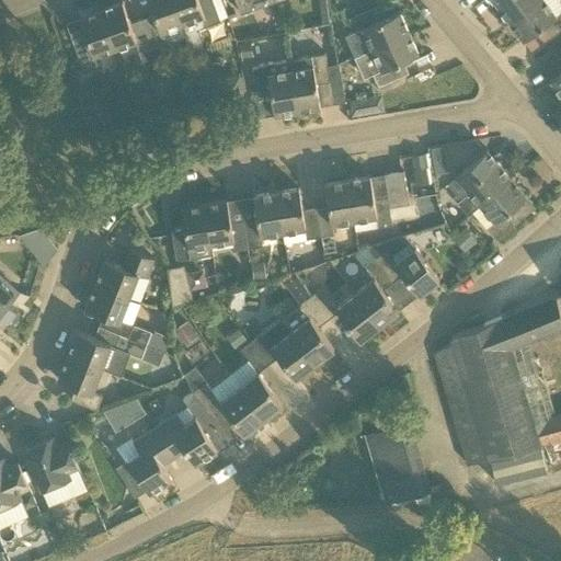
[(161,32),(183,24),(173,0),(149,0),(155,15),(142,19),(156,56),(168,52),(161,32)]
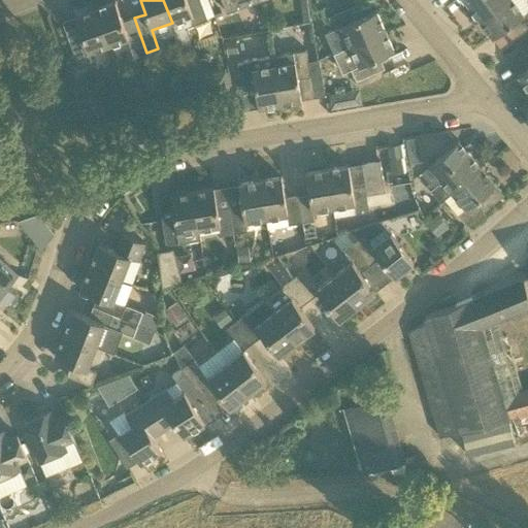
[(175,32),(194,25),(195,26),(208,21),(200,0),(163,0),(172,23),(175,32)]
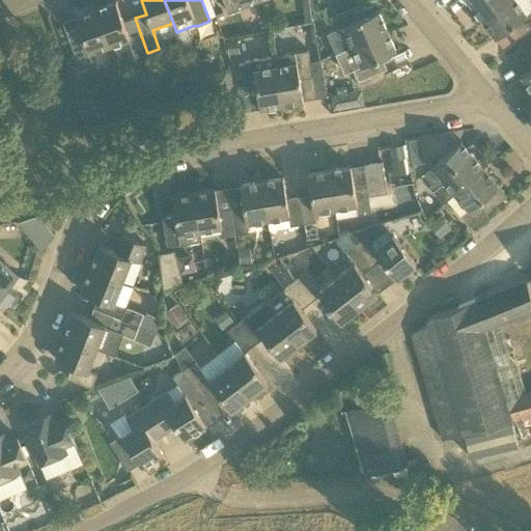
[(242,6),(242,8),(260,1),(260,0),(222,0),(227,12),(242,6)]
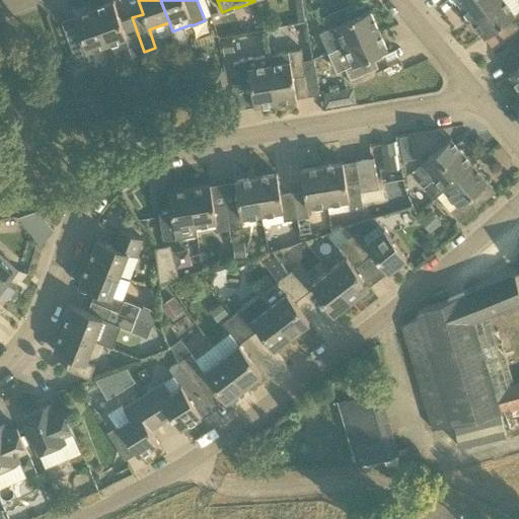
[(457,0),(471,19),(498,0),(457,0)]
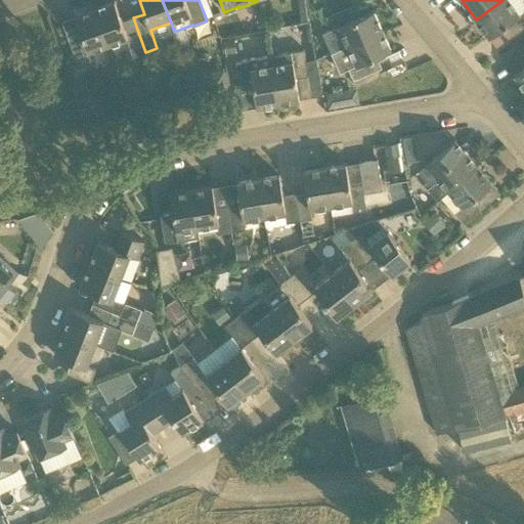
[(503,0),(476,19),(489,37),(507,25),(514,34),(523,27),(523,3),(521,0),(503,0)]
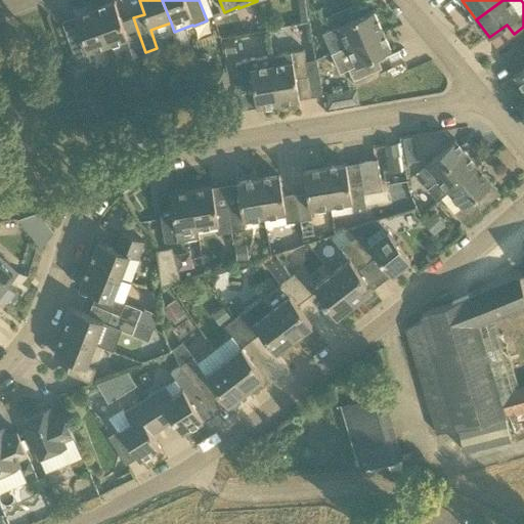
[(145,52),(133,17),(122,22),(115,2),(94,9),(106,45),(126,39),(129,48),(130,48),(134,59),(145,55),(144,52),(145,52)]
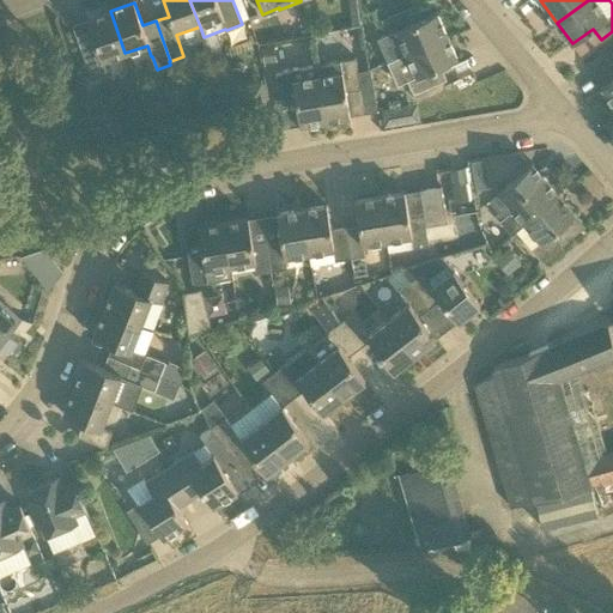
[(382,19),(388,34),(377,38),(387,61),(388,61),(448,35),(437,12),(417,20),(410,7),(382,19)]
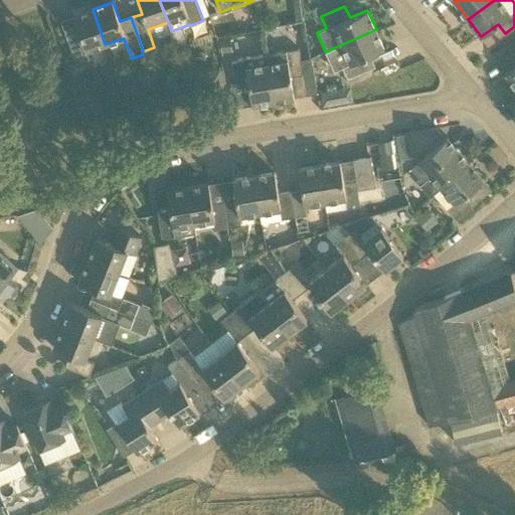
[(86,51),(105,44),(93,9),(72,16),(79,35),(67,40),(76,64),(90,60),(86,51)]
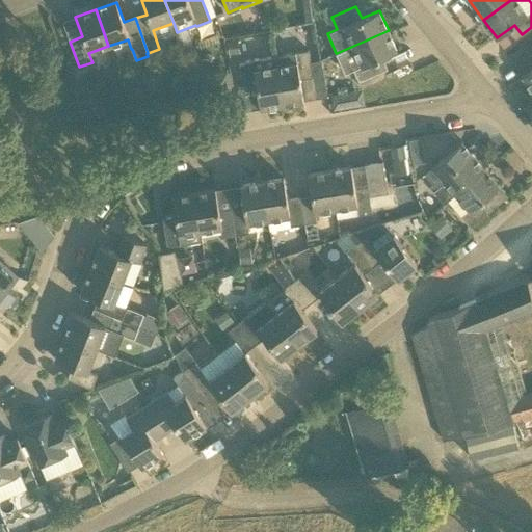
[(337,53),(337,54),(345,73),(354,70),(360,81),(384,71),(379,58),(397,50),(389,30),(337,53)]
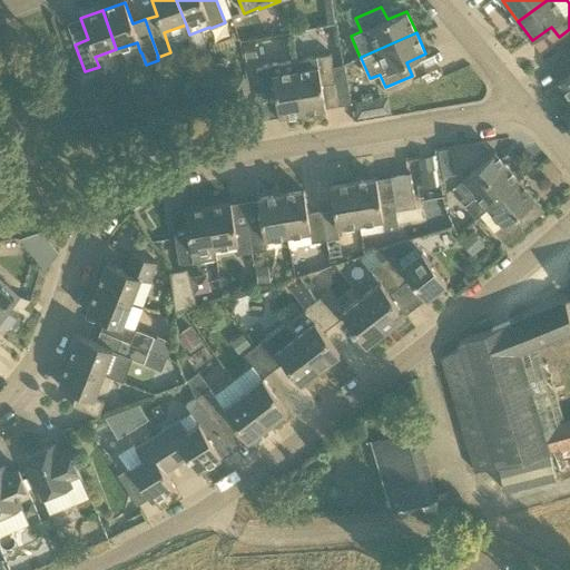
[(255,43),(243,46),(245,59),(257,57),(255,43)]
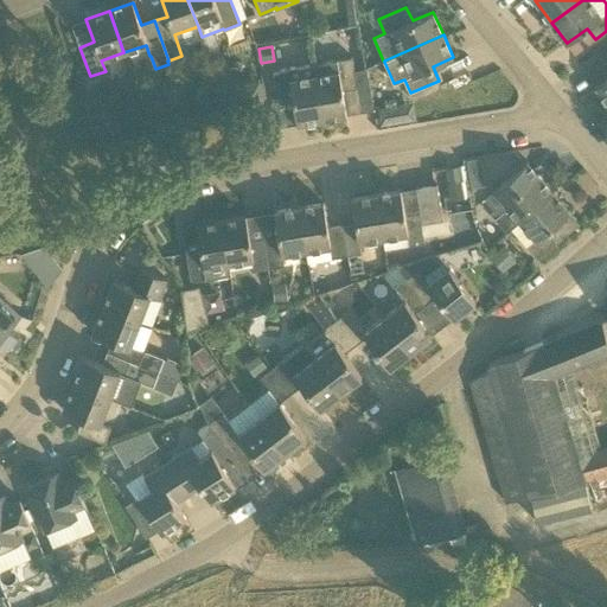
[(339,61),(312,65),(321,120),(346,115),(343,91),(357,89),(352,59),(339,61)]
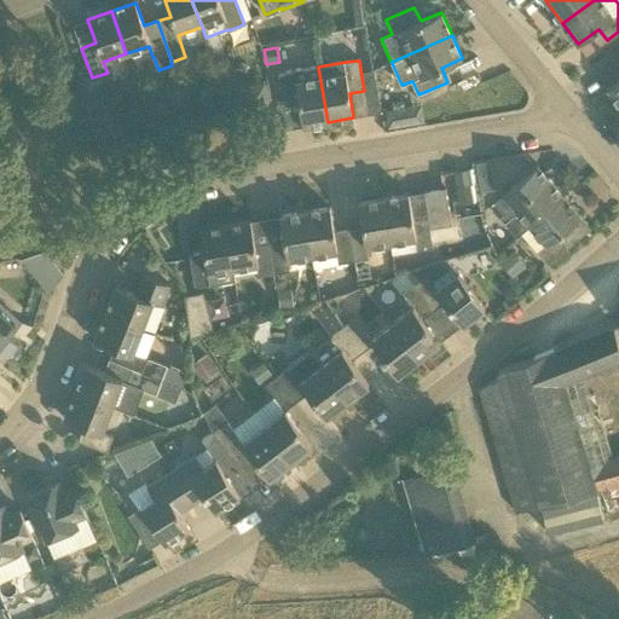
[(300,102),(304,126),(328,122),(318,67),(298,70),(281,73),(284,103),(300,102)]
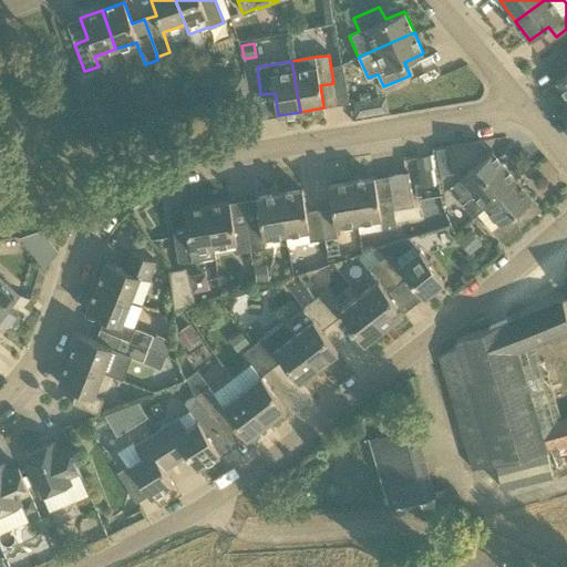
[(566,95),(566,73),(557,80),(566,95)]
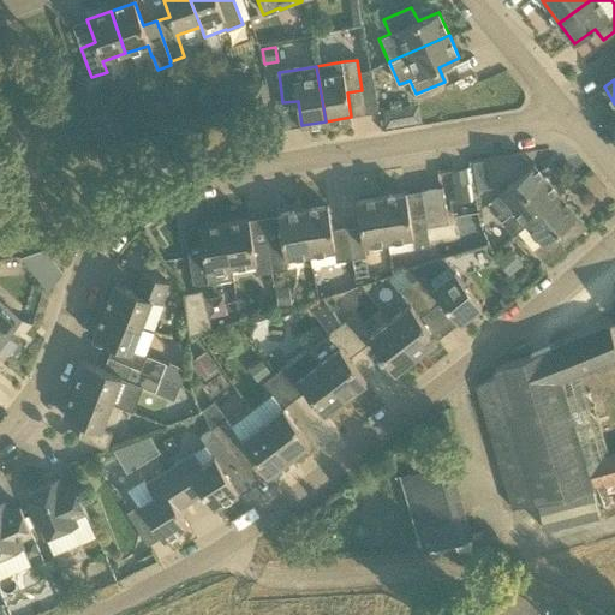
[(232,107),(250,102),(245,85),(240,87),(239,88),(230,89),(227,90),(228,94),(230,97),(230,99),(232,107)]
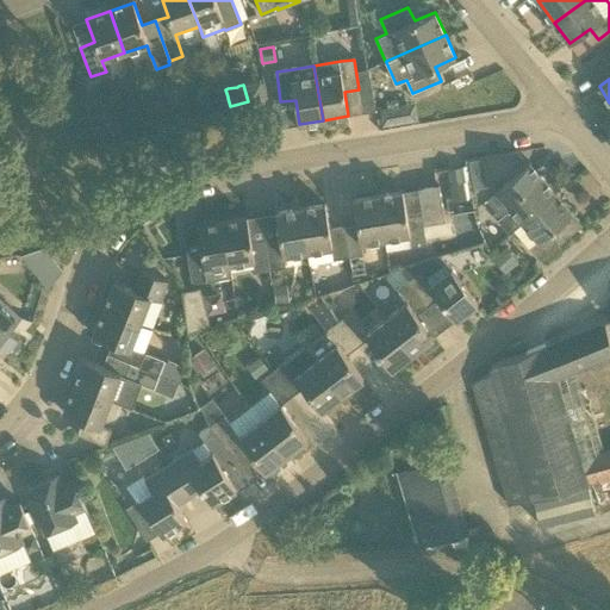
[(381,125),(397,123),(394,105),(379,107),(381,125)]
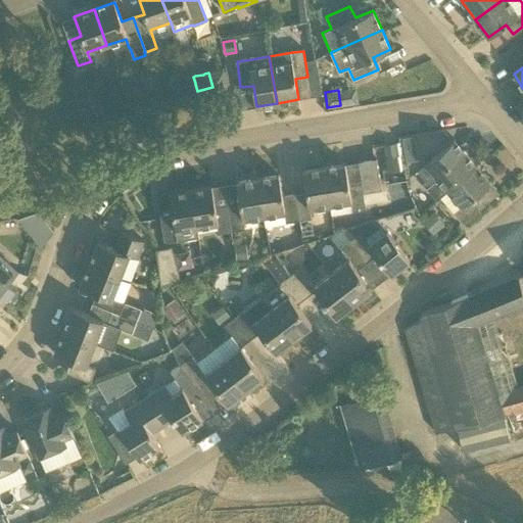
[(81,109),(86,125),(99,120),(94,105),(81,109)]
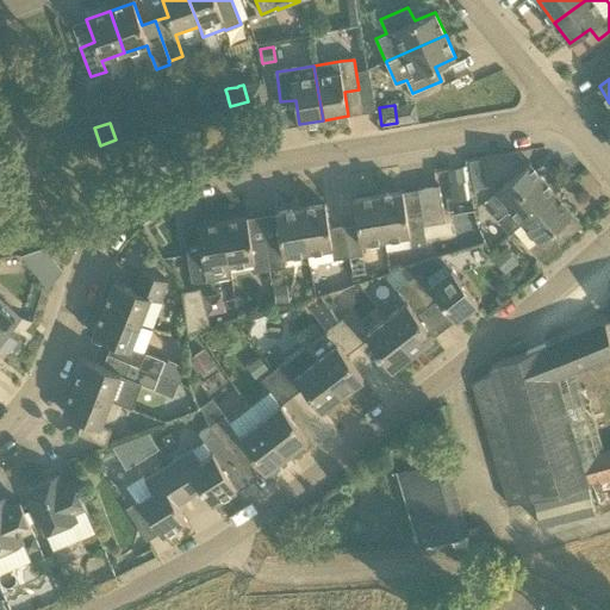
[(471,175),(486,173),(484,160),(468,162),(471,175)]
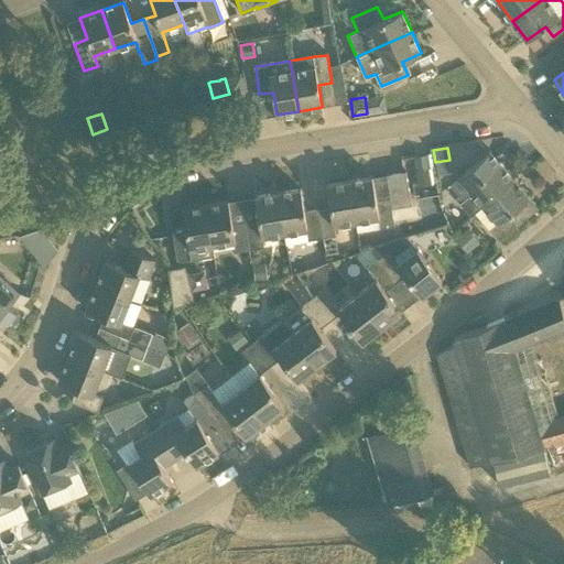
[(484,205),(514,179),(499,161),(490,151),(473,165),(451,184),(462,196),(469,190),(484,205)]
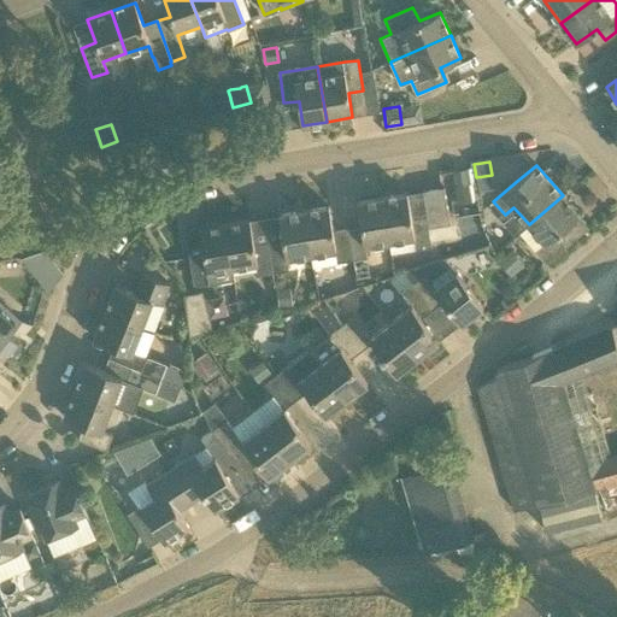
[(453,171),(456,186),(471,183),(469,169),(453,171)]
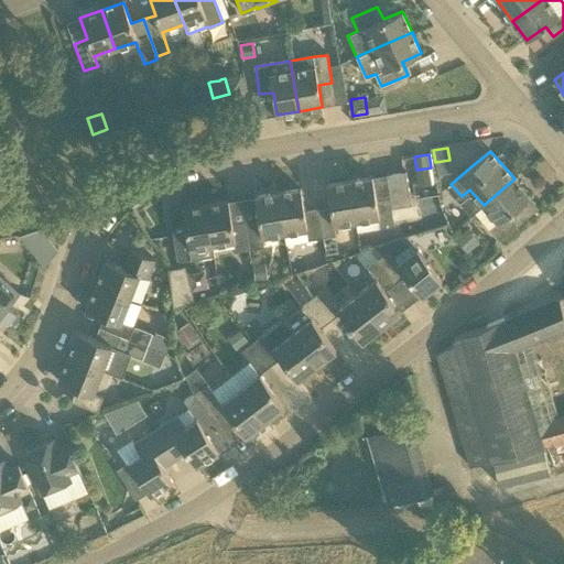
[(372,177),(349,181),(357,221),(377,218),(378,227),(394,225),(392,208),(412,205),(407,171),(387,174),(390,197),(377,199),(372,177)]
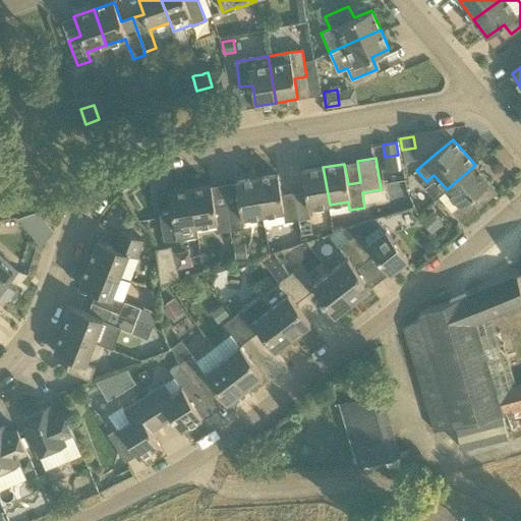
[(452,212),(461,223),(481,206),(473,195),(489,181),(475,165),(447,189),(460,206),(452,212)]
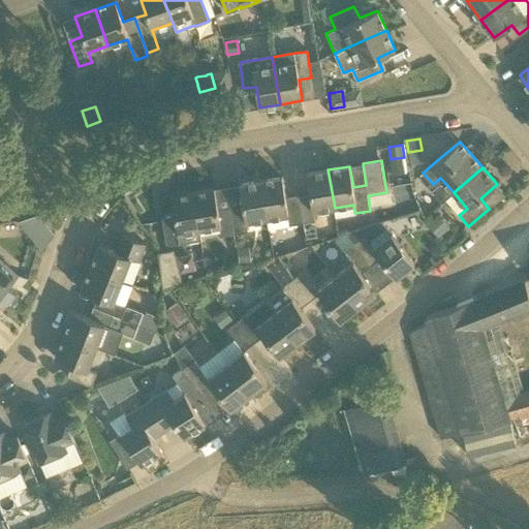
[(310,194),(298,196),(302,222),(314,220),(313,211),(335,208),(328,169),(307,173),(310,194)]
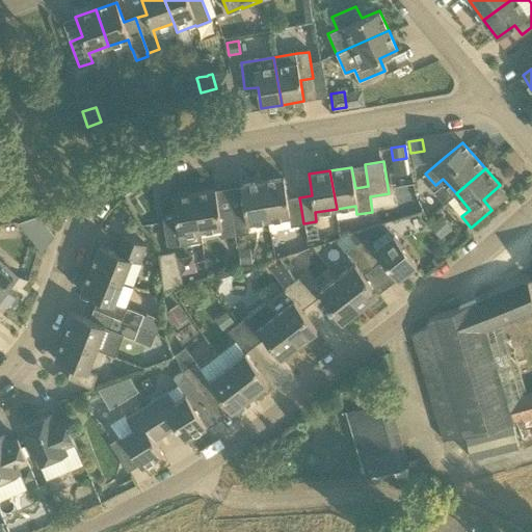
[(284,178),(262,182),(268,219),(289,216),(291,225),(303,223),(299,197),(287,200),(284,178)]
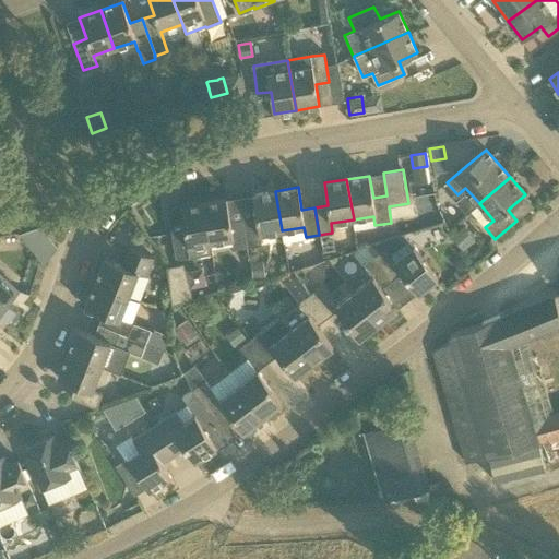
[(282,230),(275,191),(252,194),(257,217),(244,219),(248,246),(262,244),(260,234),(282,230)]
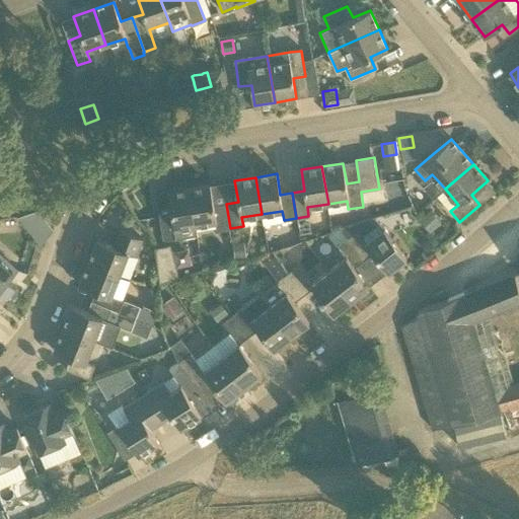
[(211,184),(190,189),(196,226),(215,223),(216,230),(230,228),(226,204),(213,206),(211,184)]
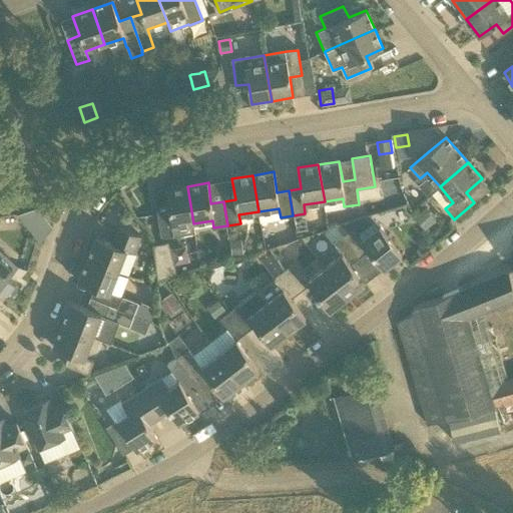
[(193,223),(187,186),(154,191),(161,239),(175,237),(175,235),(194,232),(193,223)]
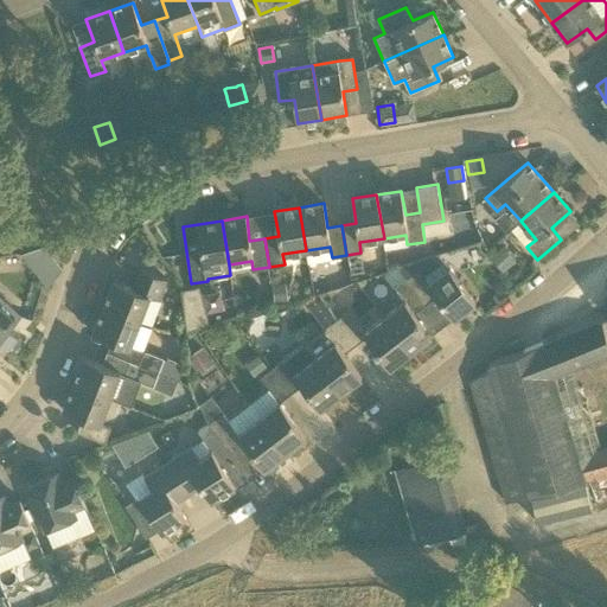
[(20,251),(48,282),(63,269),(45,247),(20,251)]
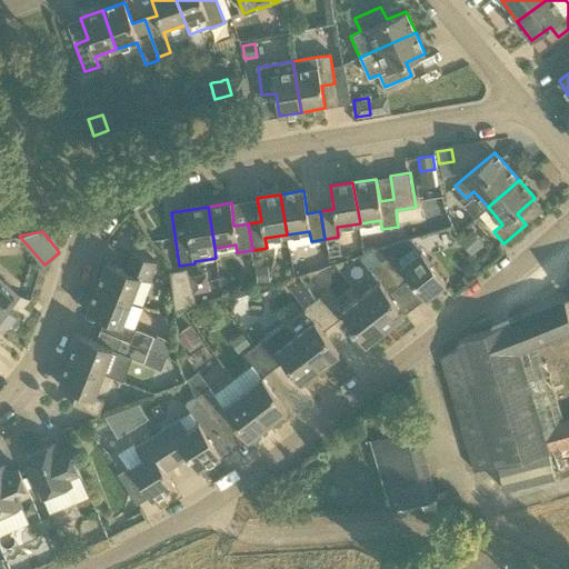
[(471,255),(480,247),(469,233),(459,241),(471,255)]
